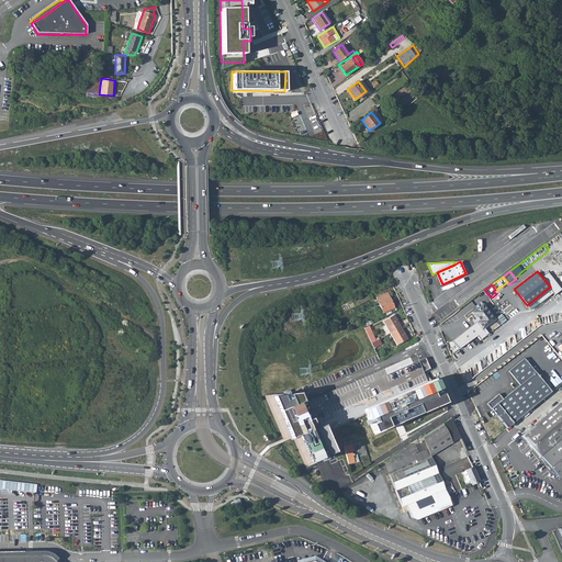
[(384,313),(394,307),(386,292),(377,298),(384,313)]
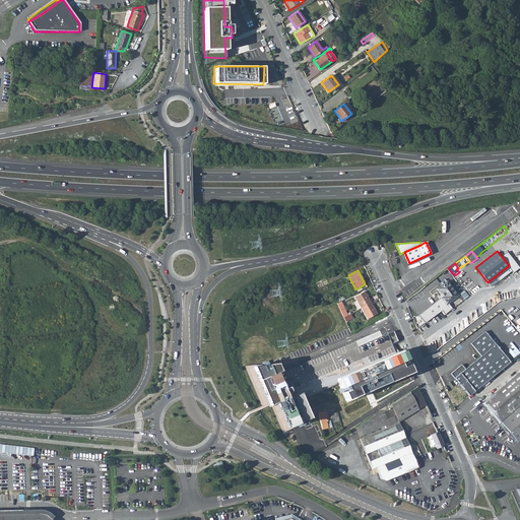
[(342,276),(340,272),(326,279),(328,283),(342,276)]
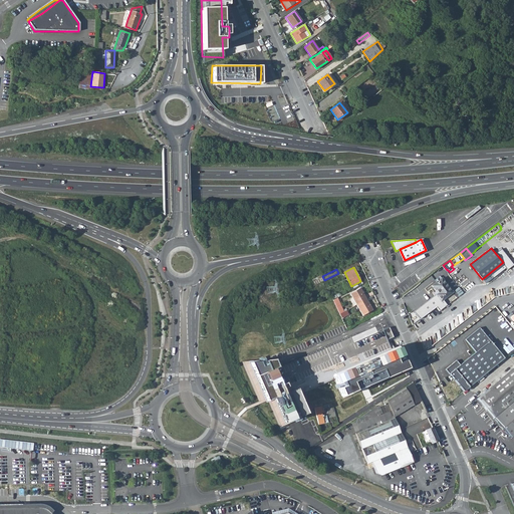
[(322,276),(313,281),(315,284),(324,280),(322,276)]
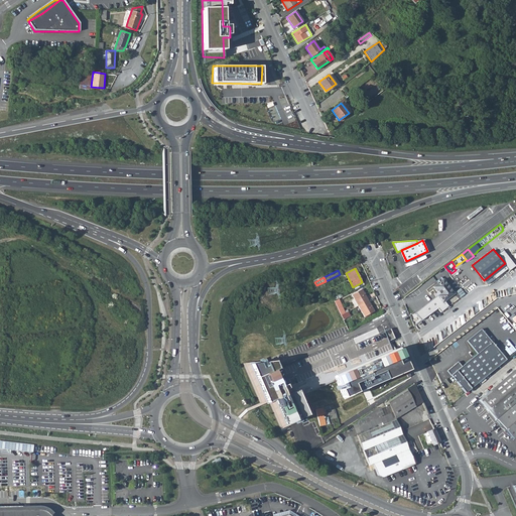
[(455,293),(462,287),(454,278),(447,283),(455,293)]
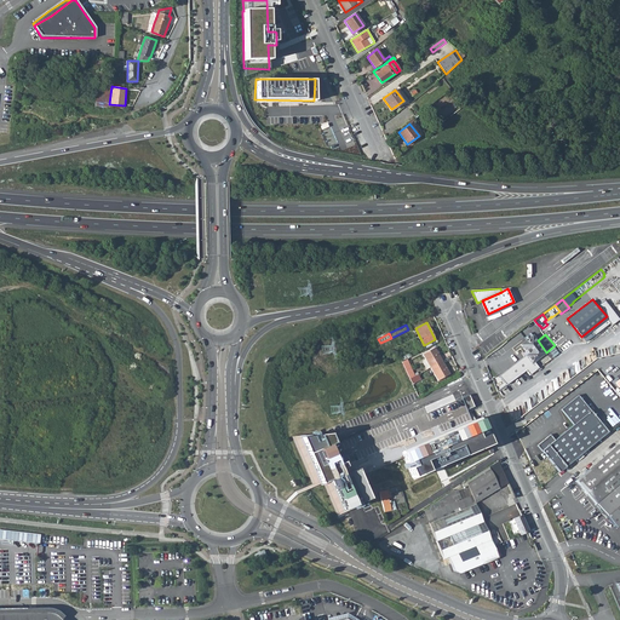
[(534,361),(546,352),(538,340),(533,336),(521,344),(528,354),(530,356),(528,359),(532,363),(534,361)]
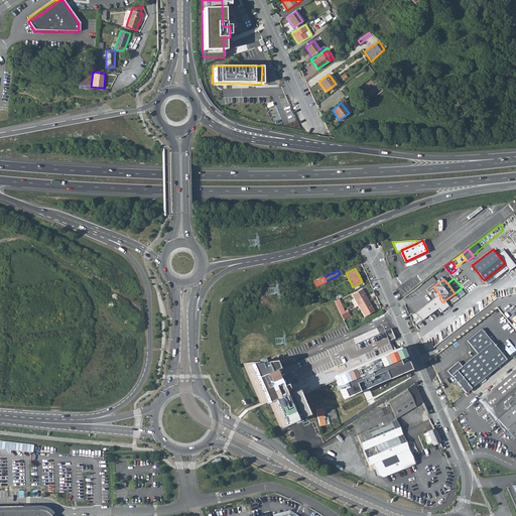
[(358,305),(368,300),(362,289),(352,294),(354,299),(352,300),(355,307),(356,307),(358,305)]
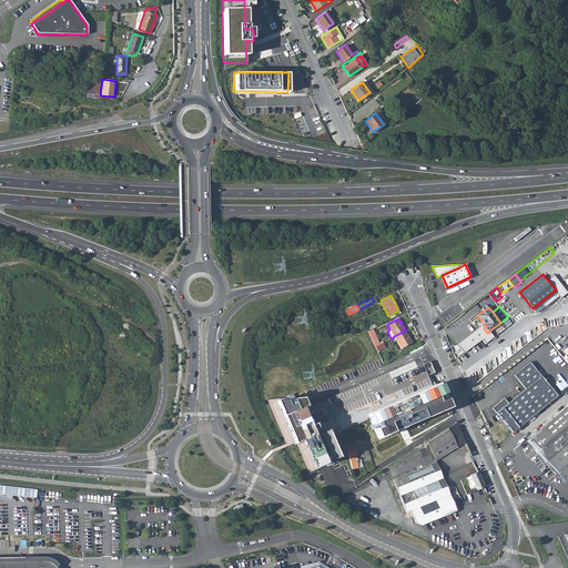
[(484,328),(482,326),(457,344),(464,353),(483,338),(486,343),(494,337),(489,331),(487,333),(484,328)]
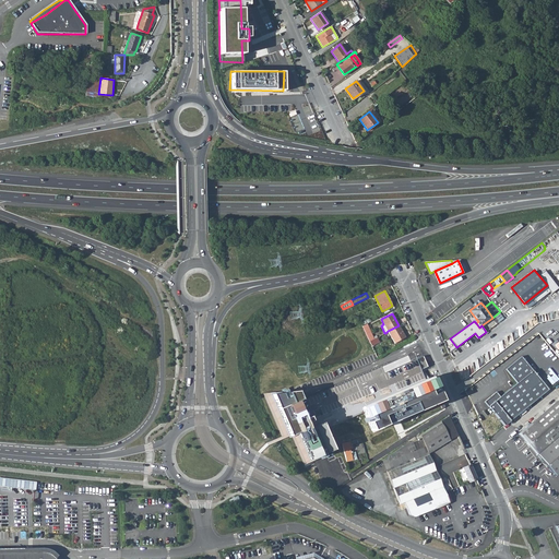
[(365,324),(363,325),(366,334),(369,341),(373,339),(367,323),(365,324)]
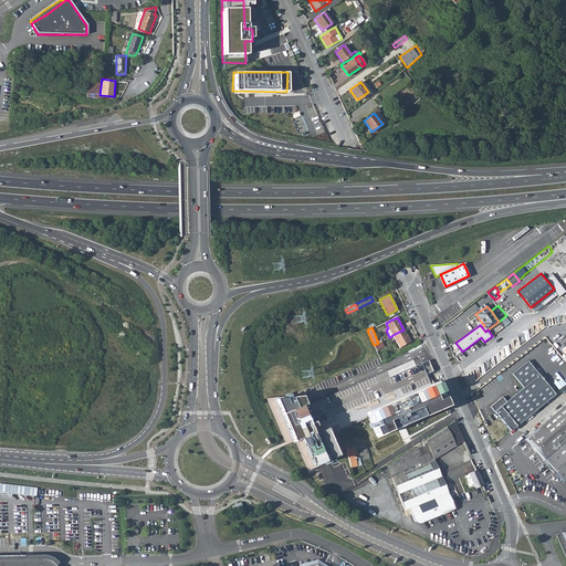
[(404,329),(392,335),(399,347),(410,341),(404,329)]
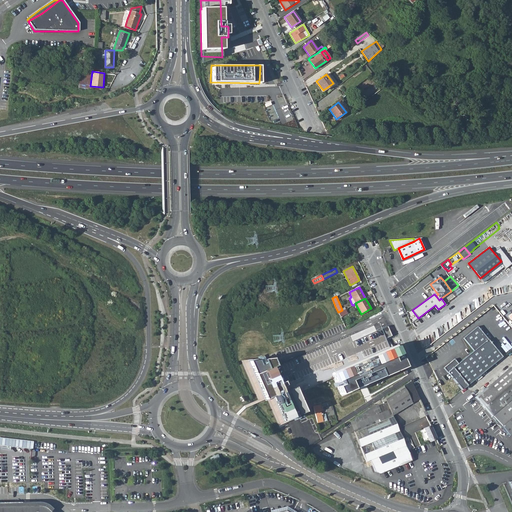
[(444,368),(462,390),(503,356),(478,326),(465,337),(475,350),(459,364),(455,360),(444,368)]
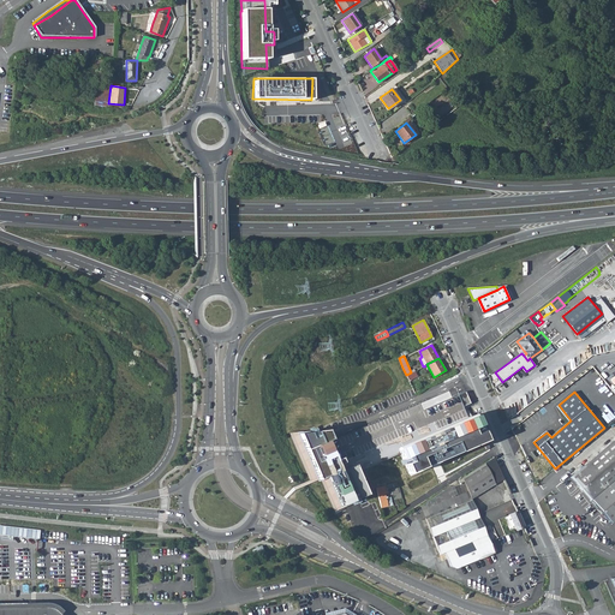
[(483,415),(401,448),(412,475),(494,441),(483,415)]
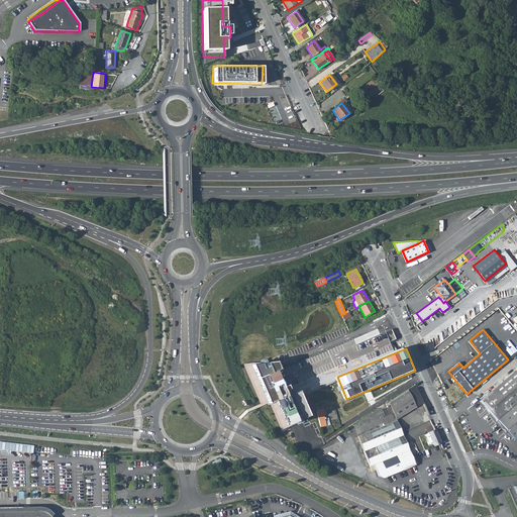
[(281,362),(251,364),(269,404),(278,402),(288,427),(313,416),(303,390),(290,395),(280,370),(283,369),(282,365),(281,362)]
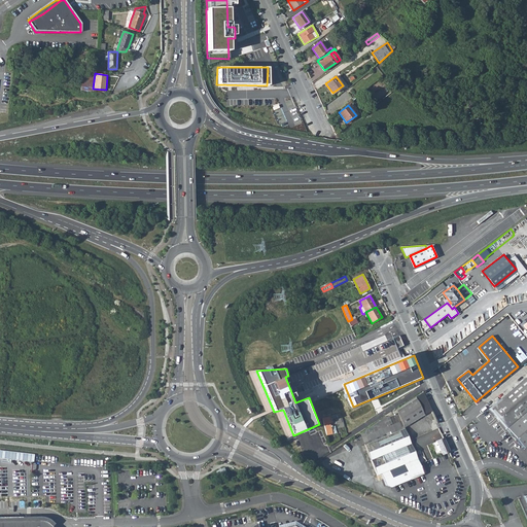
[(526,376),(490,409),(523,448),(526,443),(526,376)]
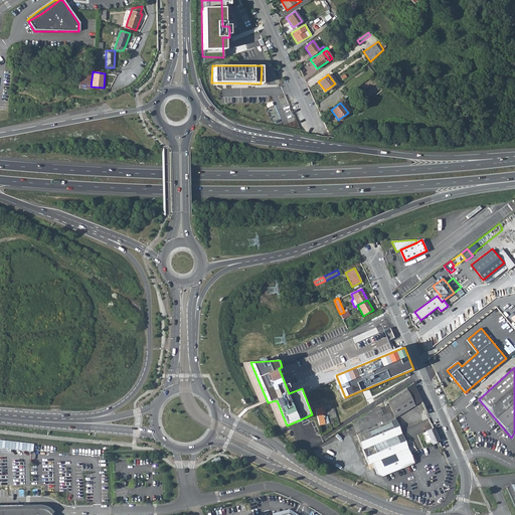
[(406,387),(413,404),(421,401),(413,382),(406,387)]
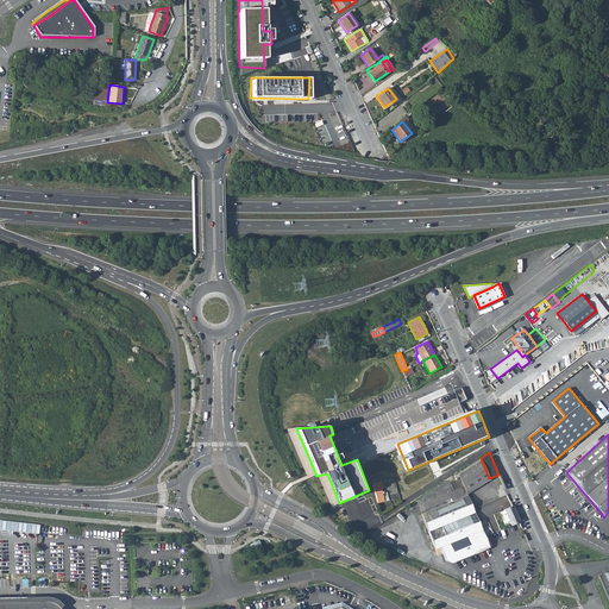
[(489,478),(481,458),(457,472),(458,473),(459,477),(462,481),(463,484),(479,475),(482,472),(485,481),(489,478)]
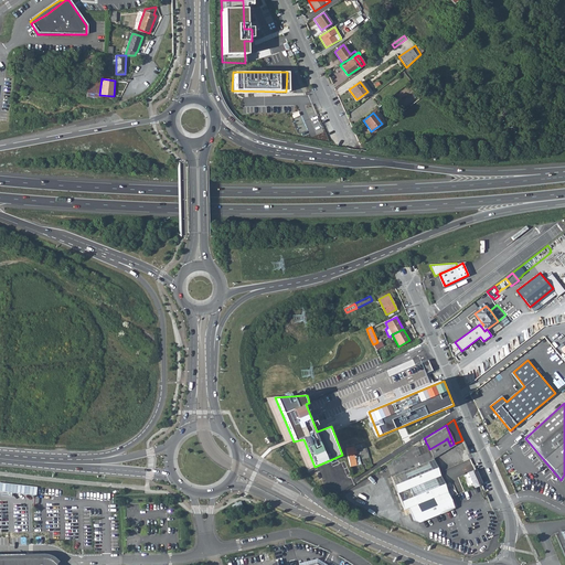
[(447,438),(445,440),(429,449),(433,457),(450,446),(447,438)]
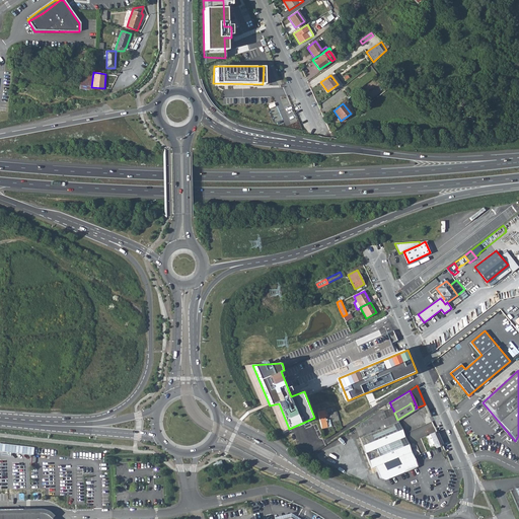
[(325,409),(318,412),(321,428),(327,427),(325,418),(324,416),(327,415),(325,409)]
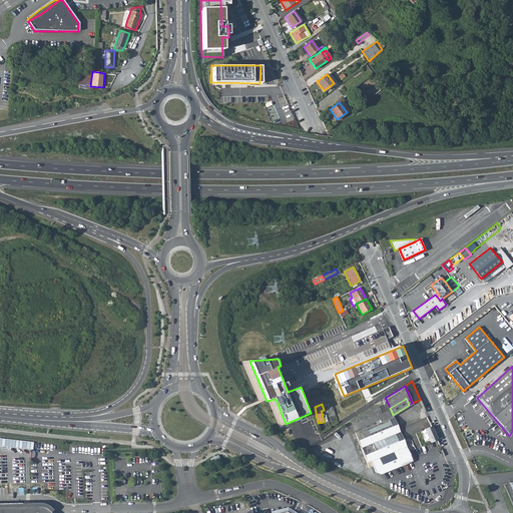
[(401,434),(394,418),(355,433),(367,463),(371,461),(379,458),(401,449),(407,447),(401,434)]
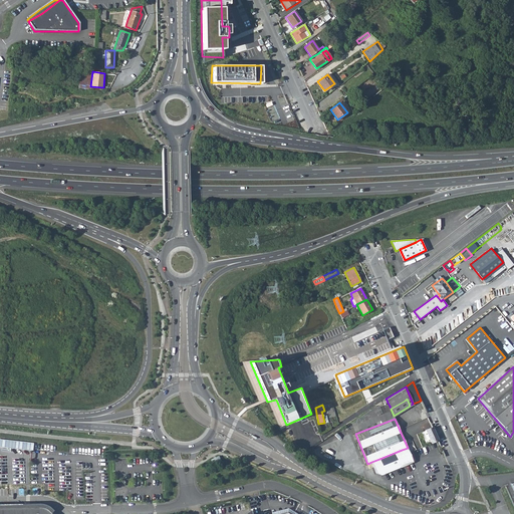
[(431,422),(424,425),(426,431),(431,442),(431,443),(434,442),(435,445),(440,443),(432,426),(431,422)]
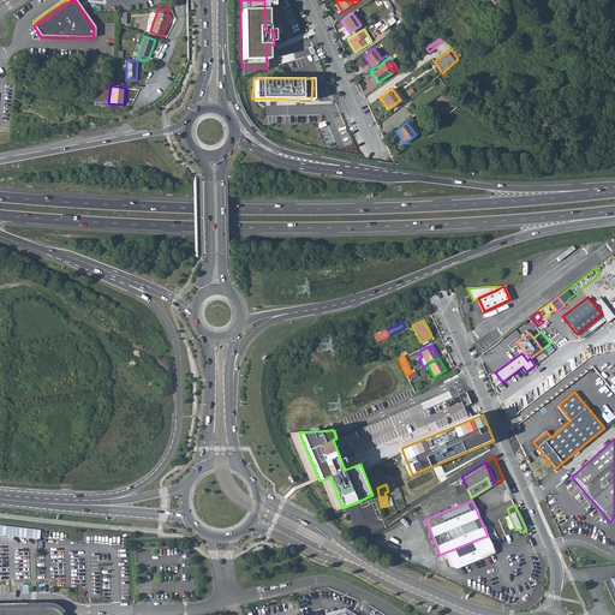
[(509,531),(515,529),(509,515),(505,518),(509,531)]
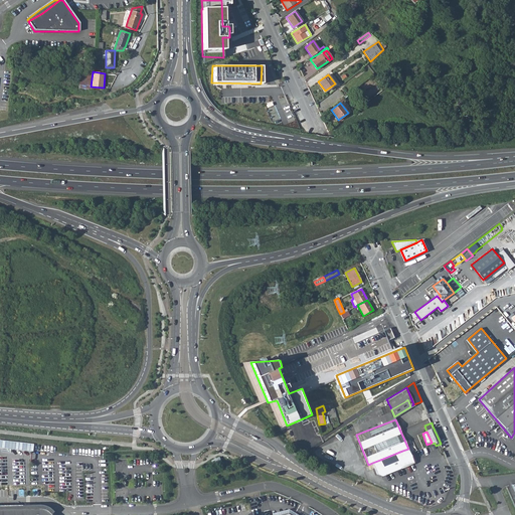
[(10,448),(22,449),(23,442),(11,441),(10,448)]
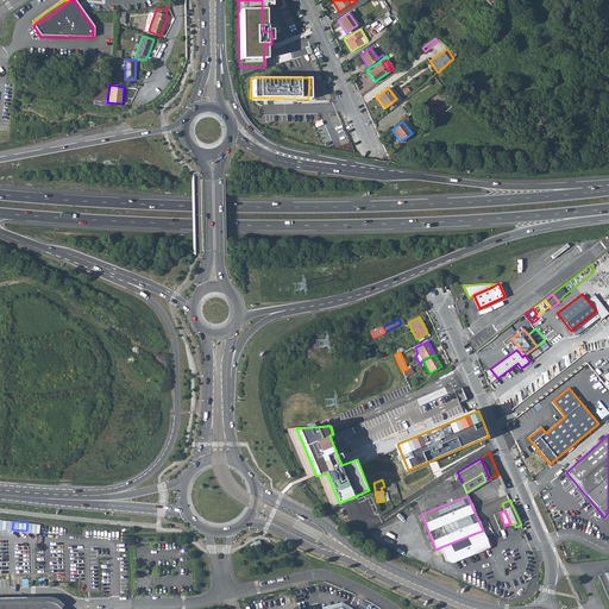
[(483,531),(476,533),(481,542),(488,540),(483,531)]
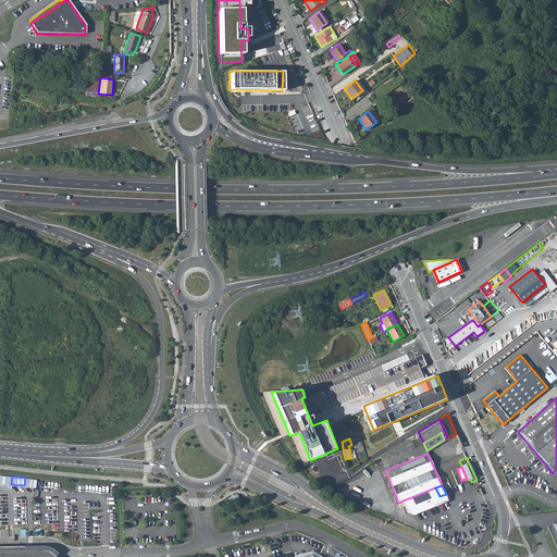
[(435,487),(411,497),(413,502),(415,506),(407,509),(408,512),(413,515),(449,500),(446,494),(440,496),(435,487)]
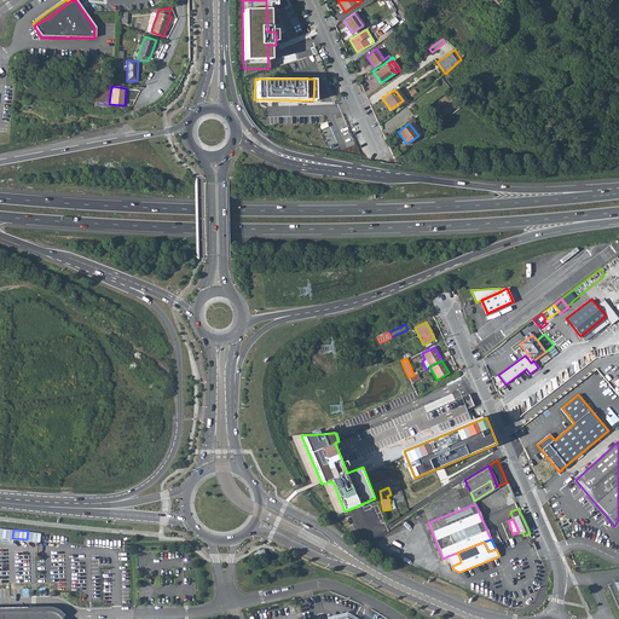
[(447,556),(452,566),(461,562),(460,557),(457,553),(447,556)]
